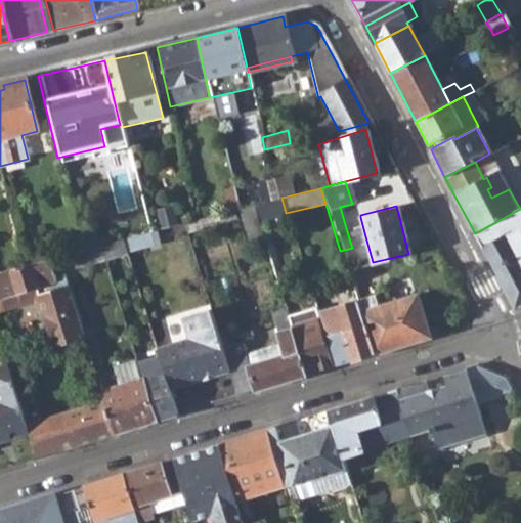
[(514,308),(520,304),(520,208),(520,209),(475,233),(514,308)]
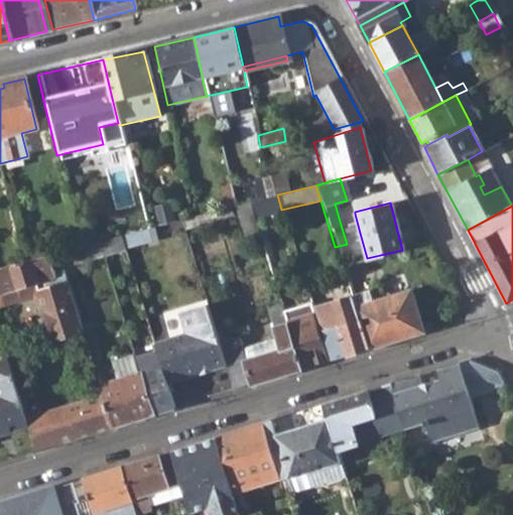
[(345,238),(360,233),(355,214),(339,218),(345,238)]
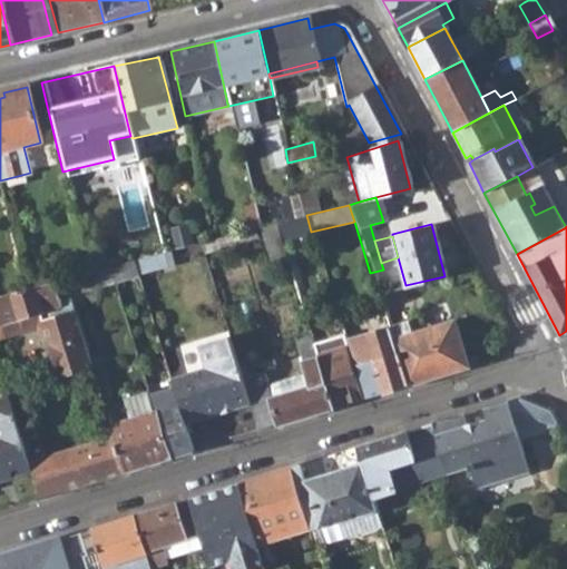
[(52,283),(0,296),(0,336),(36,327),(38,334),(46,337),(57,376),(90,366),(70,298),(58,302),(52,283)]
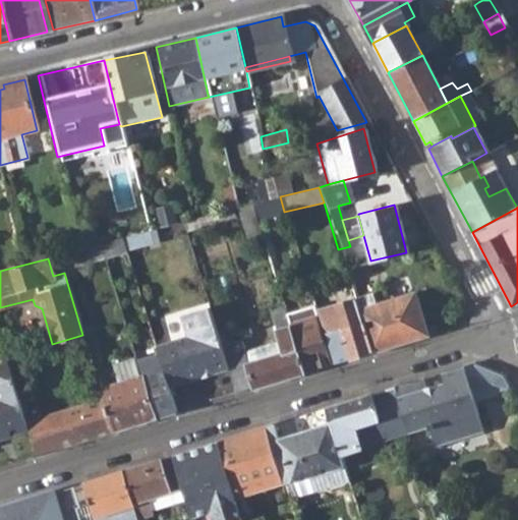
[(413,294),(358,310),(371,352),(426,335),(413,294)]
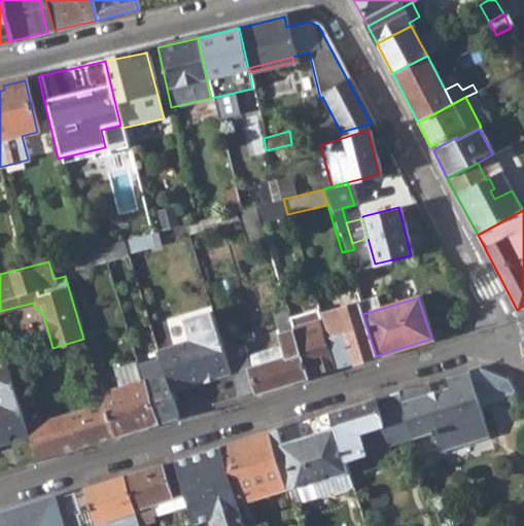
[(321,316),(338,367),(376,356),(362,314),(358,304),(321,316)]
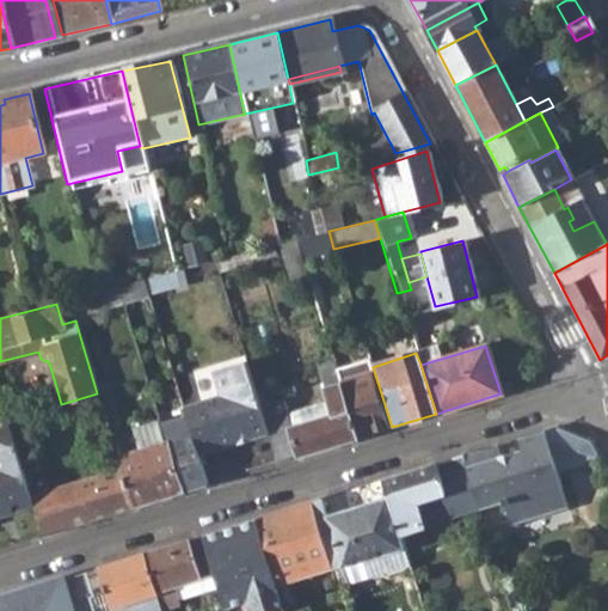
[(369,362),(333,373),(337,385),(354,435),(366,432),(366,435),(390,428),(369,362)]
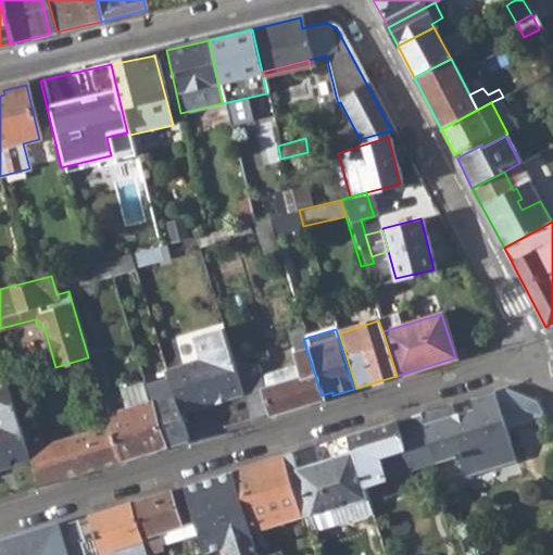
[(171,395),(177,415),(241,395),(236,380),(227,350),(197,361),(190,337),(156,348),(166,378),(171,395)]
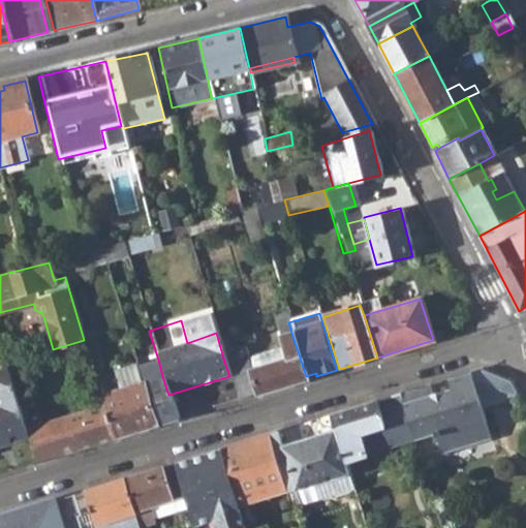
[(229,376),(237,401),(306,379),(306,376),(291,333),(279,337),(286,360),(249,371),(246,361),(237,363),(236,359),(224,362),(229,376)]
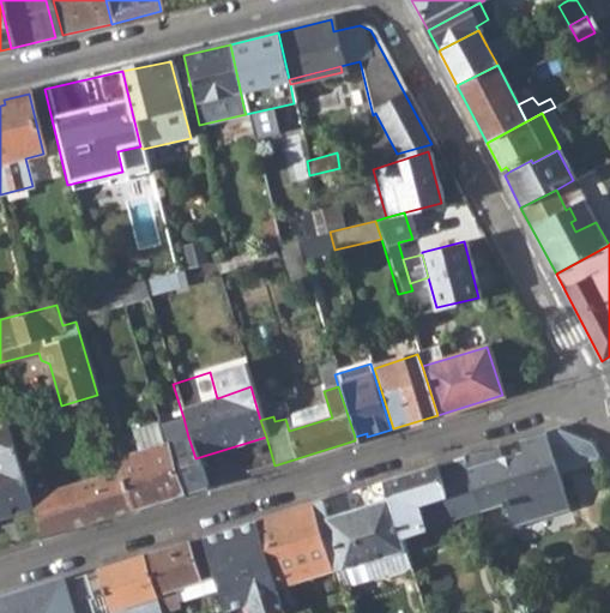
[(183,418),(158,426),(164,444),(180,494),(205,486),(195,458),(188,437),(183,418)]
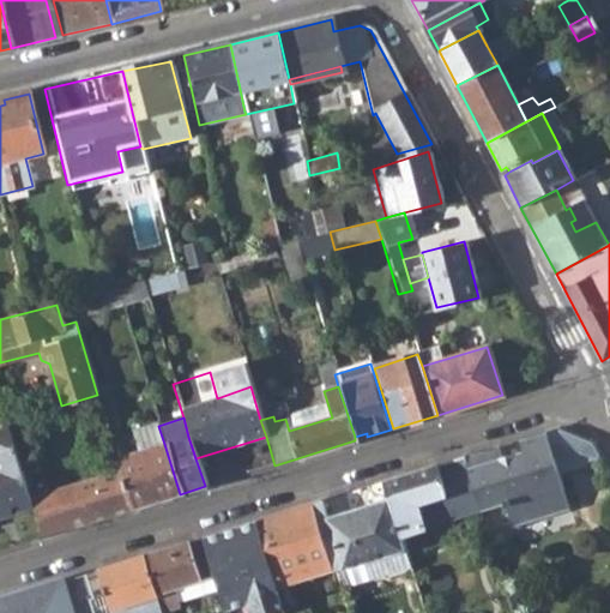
[(120,470),(131,509),(180,494),(164,444),(158,426),(157,420),(130,428),(138,451),(115,458),(120,470)]
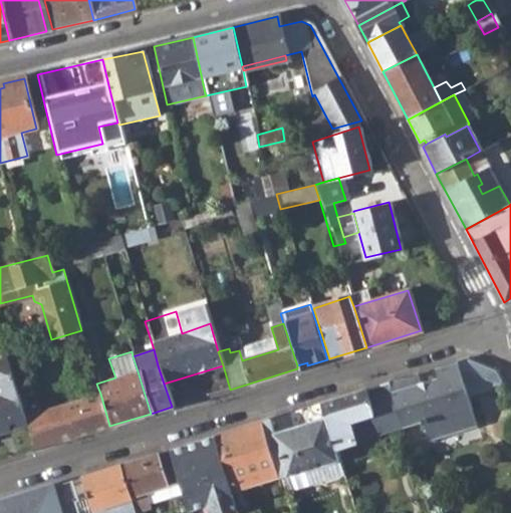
[(0,431),(25,424),(23,418),(6,358),(0,359),(0,431)]
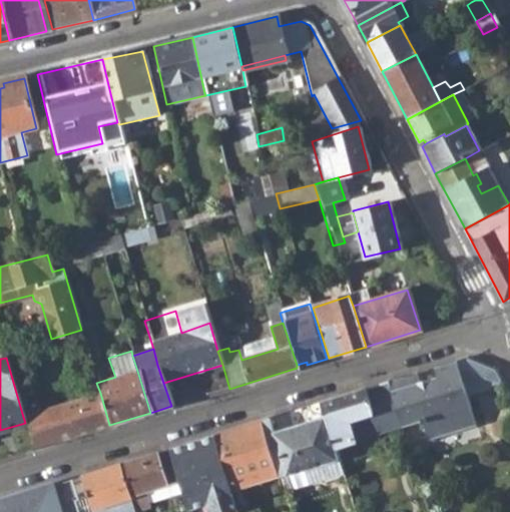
[(453,363),(433,369),(436,379),(417,385),(413,375),(387,383),(402,428),(421,421),(427,442),(474,427),(453,363)]
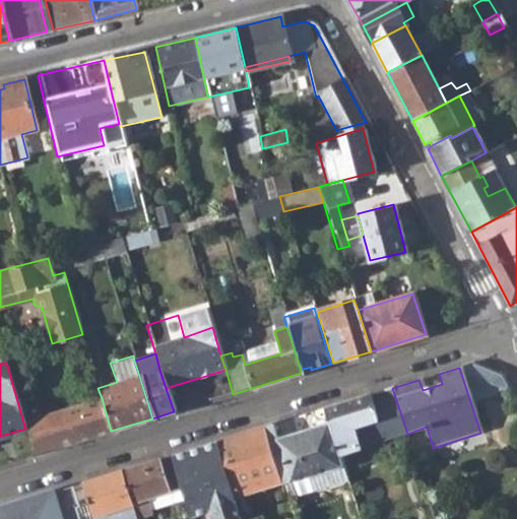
[(439,374),(418,380),(423,390),(442,384),(439,374)]
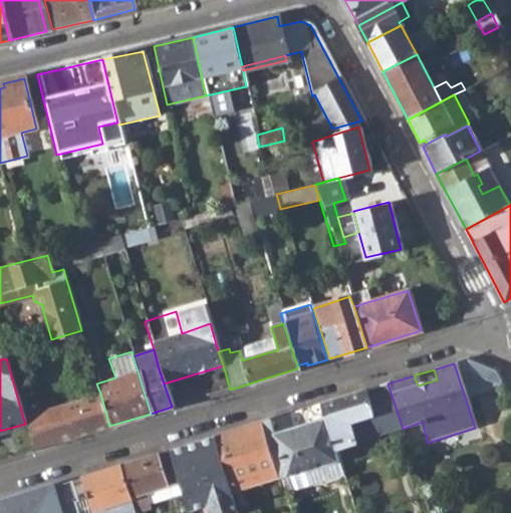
[(323,419),(334,449),(403,429),(388,383),(319,405),(323,419)]
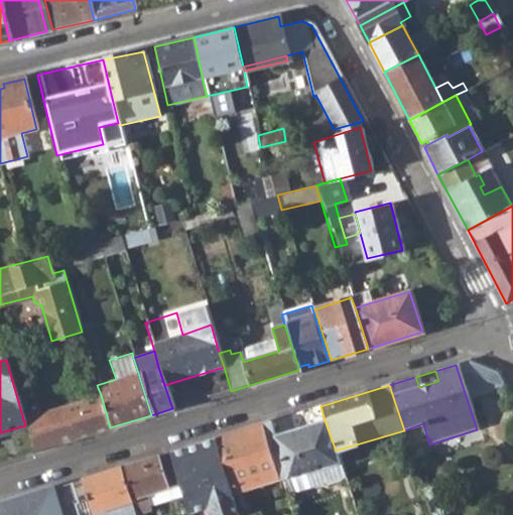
[(110,427),(101,395),(63,407),(65,411),(44,418),(52,445),(110,427)]
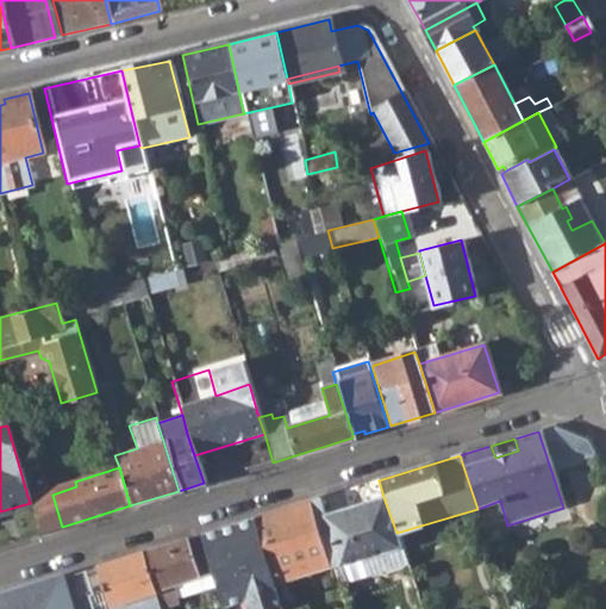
[(76,486),(75,482),(27,496),(30,503),(39,533),(62,527),(52,495),(76,486)]
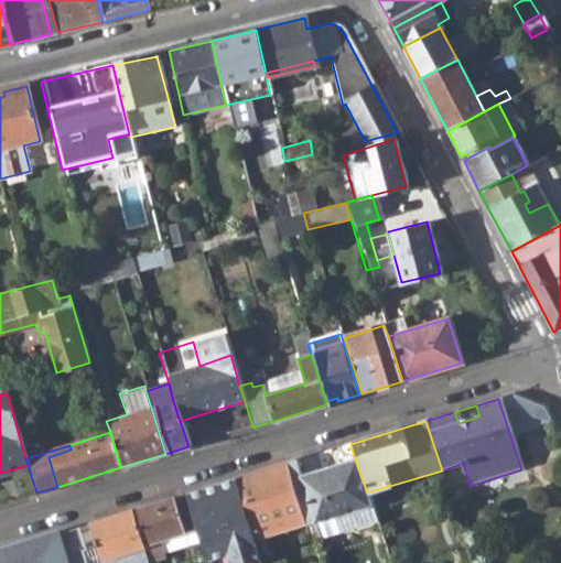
[(333,517),(338,532),(376,520),(367,493),(355,459),(299,476),(311,513),(314,523),(333,517)]
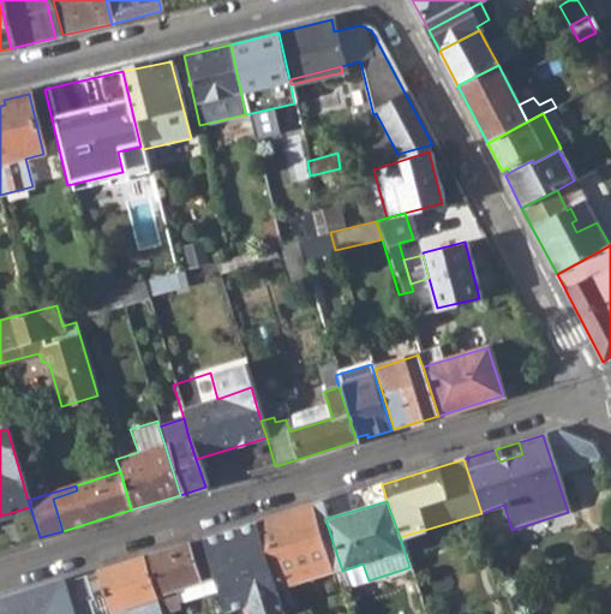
[(257,523),(276,580),(339,560),(325,519),(321,504),(257,523)]
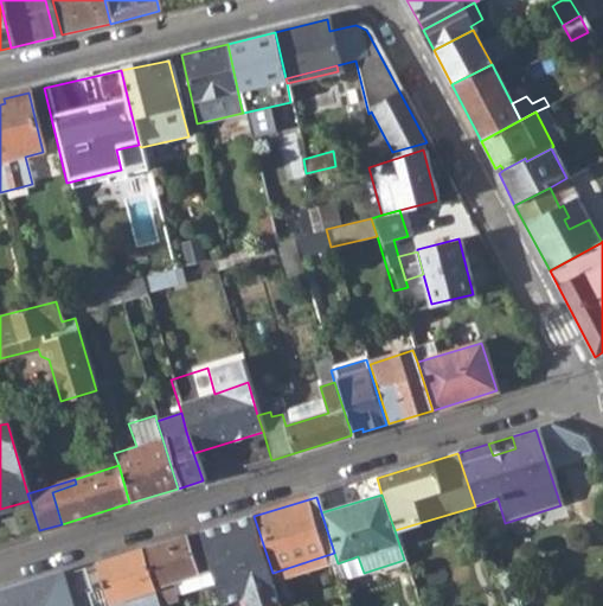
[(244,598),(247,605),(284,605),(273,573),(254,516),(198,533),(210,571),(213,580),(215,585),(220,605),(244,598)]
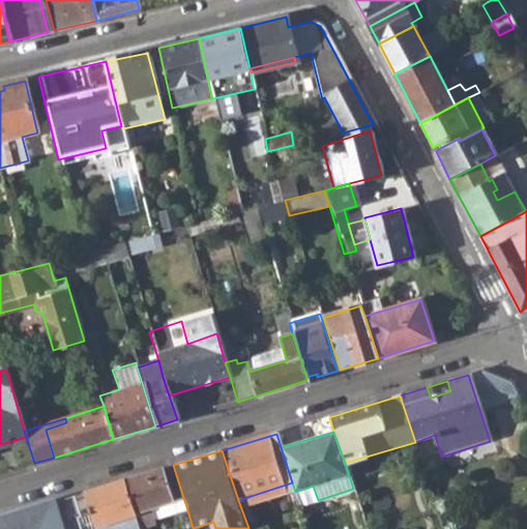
[(155,526),(153,521),(149,508),(183,498),(173,465),(123,480),(135,516),(139,528),(144,528),(155,526)]
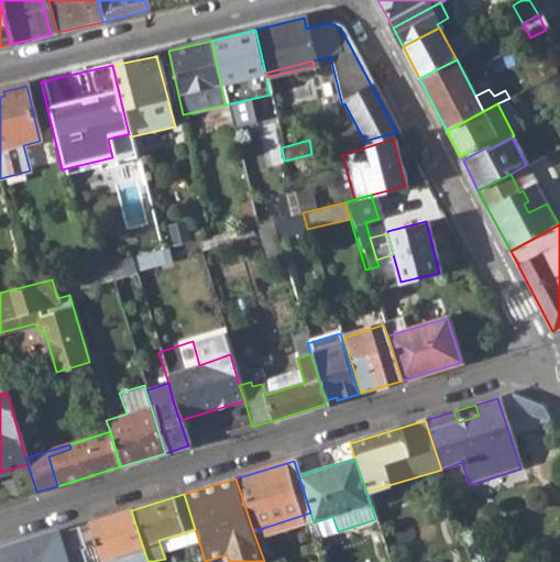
[(100,561),(143,548),(131,510),(89,522),(100,561)]
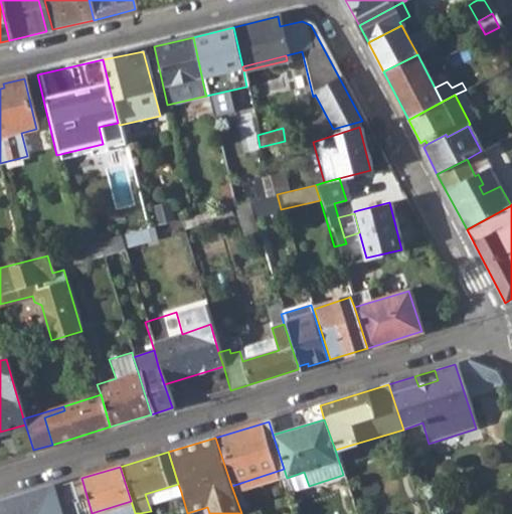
[(291,491),(309,486),(304,472),(287,478),(291,491)]
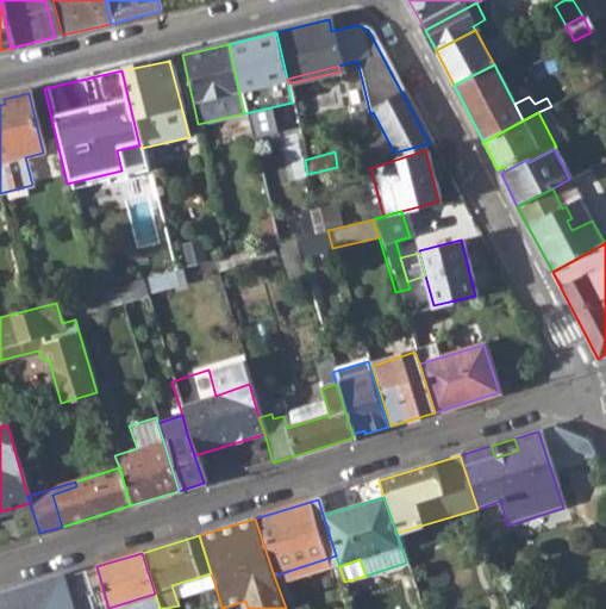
[(24,589),(0,596),(0,608),(94,608),(82,571),(41,584),(43,592),(26,597),(24,589)]
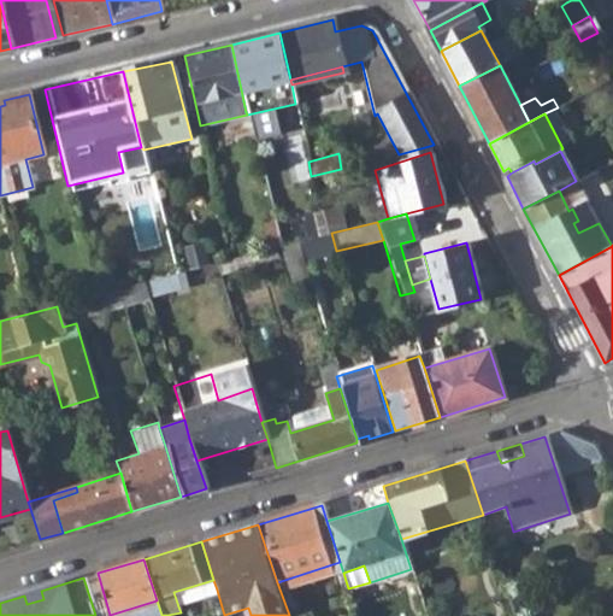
[(217,590),(213,580),(174,592),(178,606),(218,594),(217,590)]
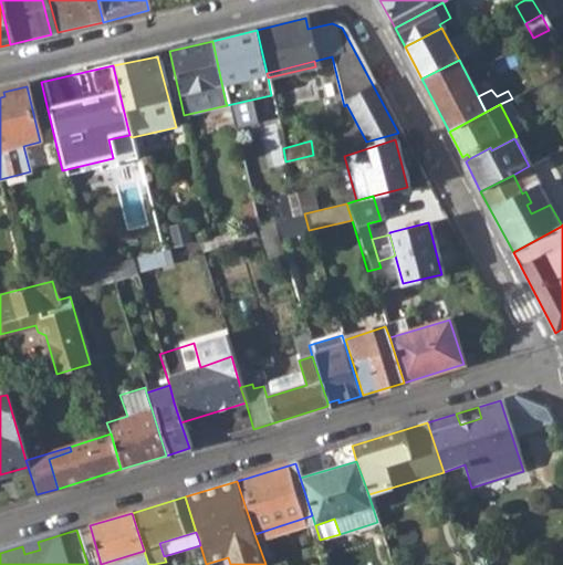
[(38,542),(22,546),(24,554),(40,550),(38,542)]
